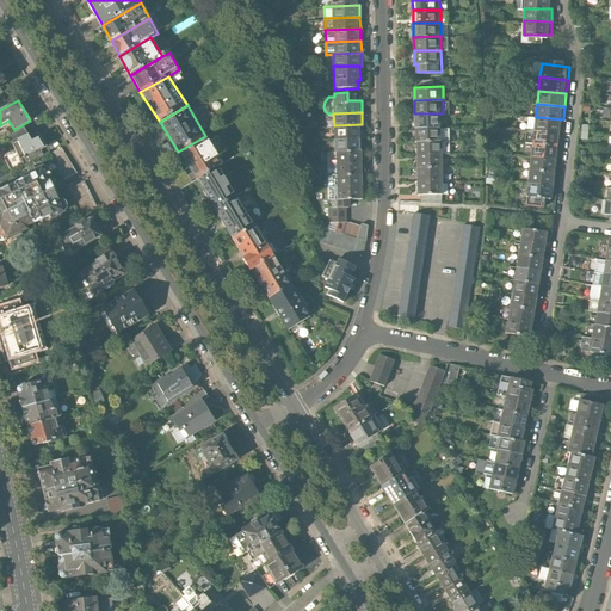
[(414,113),(415,128),(444,127),(443,113),(414,113)]
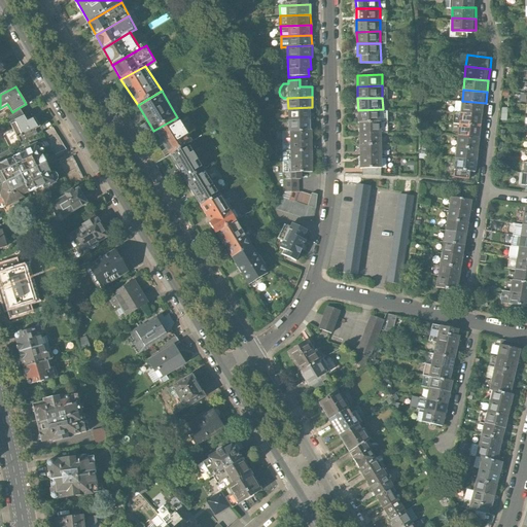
[(485,114),(486,103),(462,101),(461,112),(485,114)]
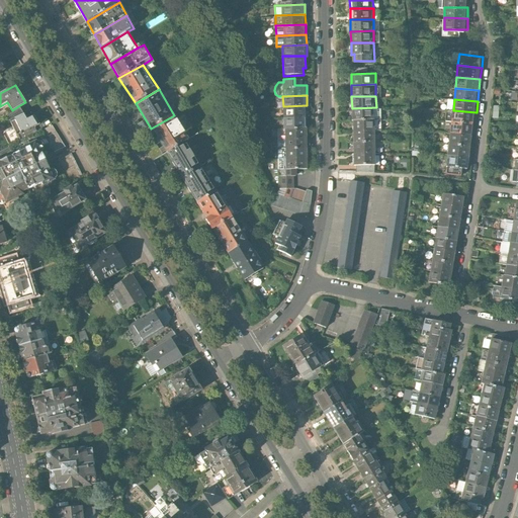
[(308,116),(307,105),(283,106),(283,116),(308,116)]
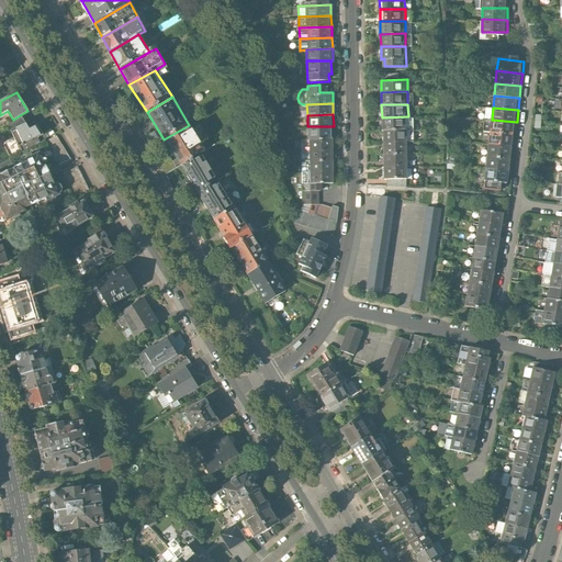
[(10,132),(25,124),(20,115),(13,120),(14,122),(8,126),(10,132)]
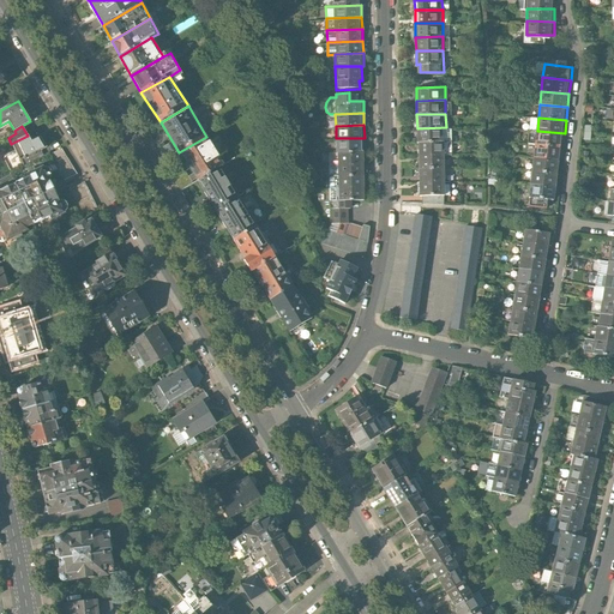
[(417,128),(417,142),(446,140),(446,127),(417,128)]
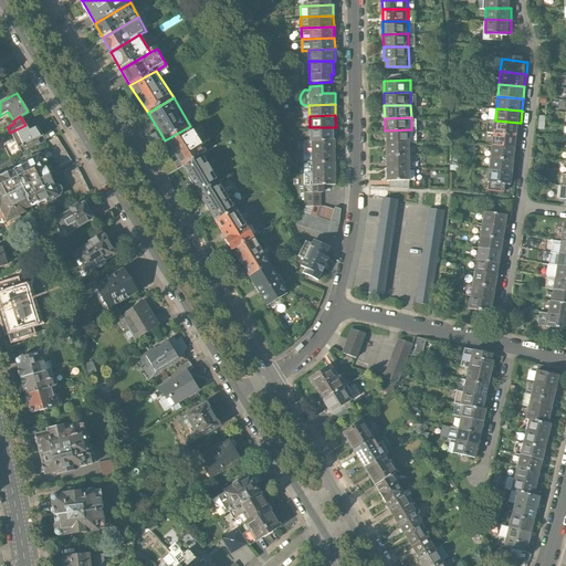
[(520,136),(521,123),(495,121),(494,133),(520,136)]
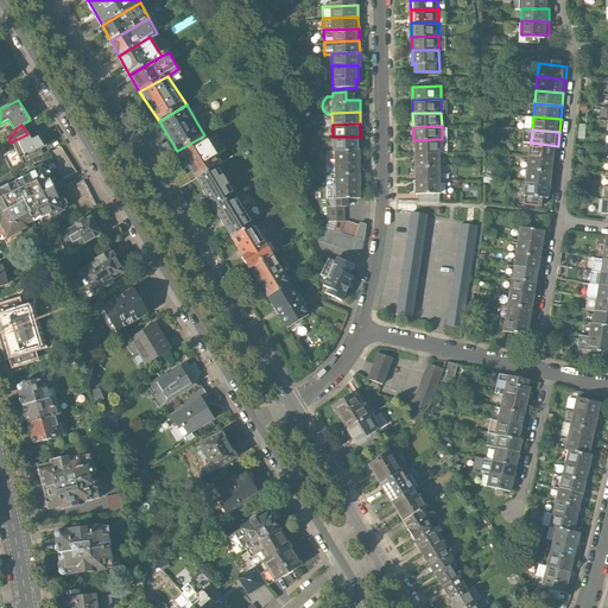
[(11,143),(19,160),(45,149),(40,137),(31,141),(27,134),(11,143)]
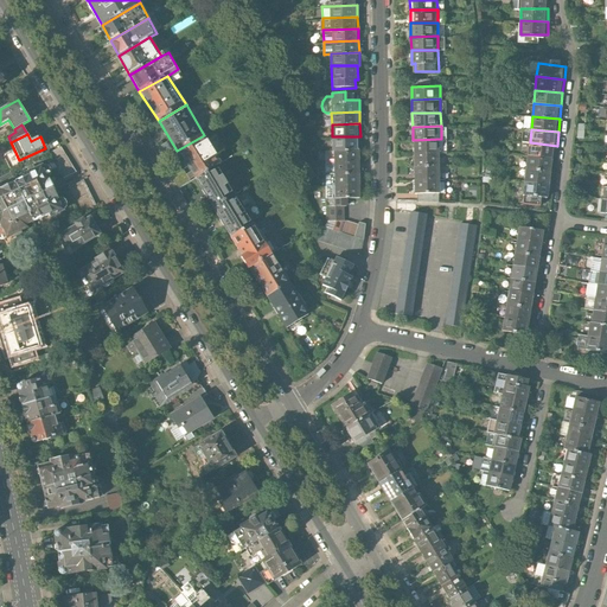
[(177,151),(196,180),(223,164),(204,135),(177,151)]
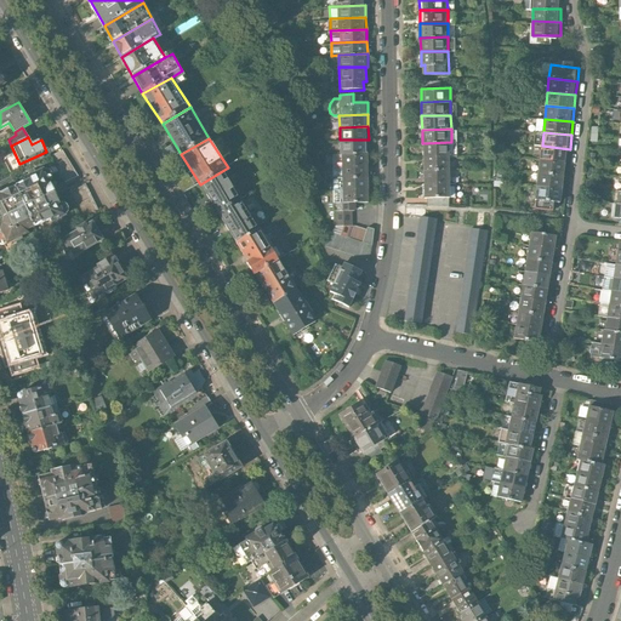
[(369,152),(369,140),(340,140),(341,153),(369,152)]
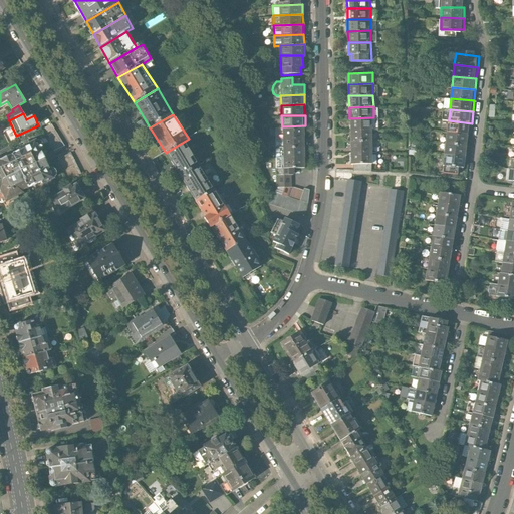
[(349,118),(349,130),(373,130),(373,117),(349,118)]
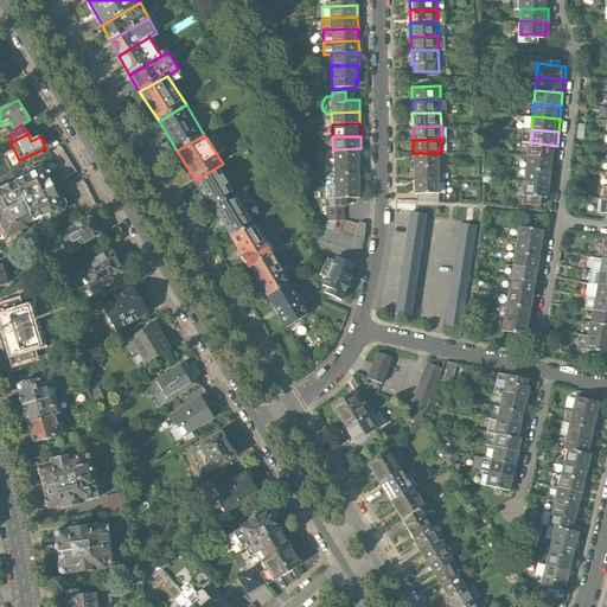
[(556,159),(557,146),(530,142),(529,155),(556,159)]
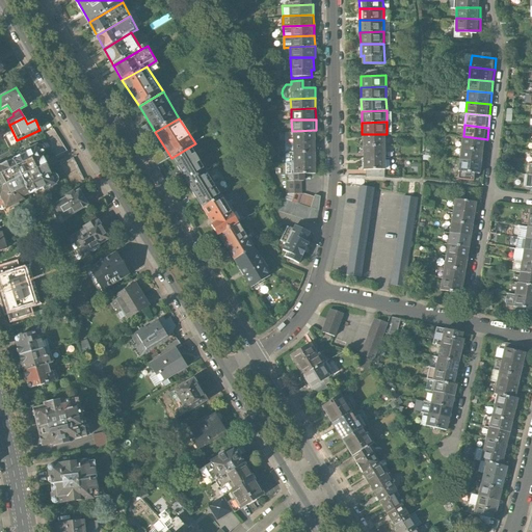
[(65,151),(54,128),(43,134),(55,156),(65,151)]
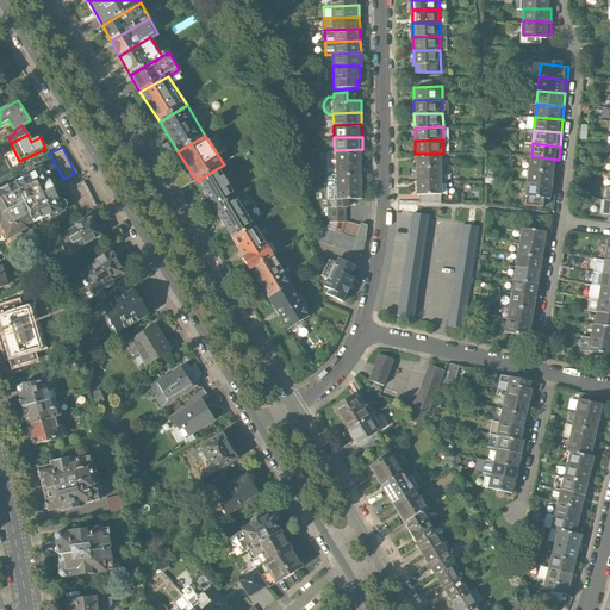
[(362,162),(362,149),(335,150),(325,151),(327,163),(362,162)]
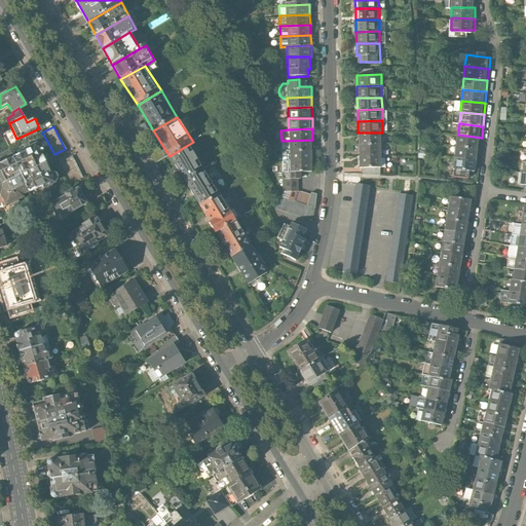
[(358,133),(358,145),(383,144),(382,133),(358,133)]
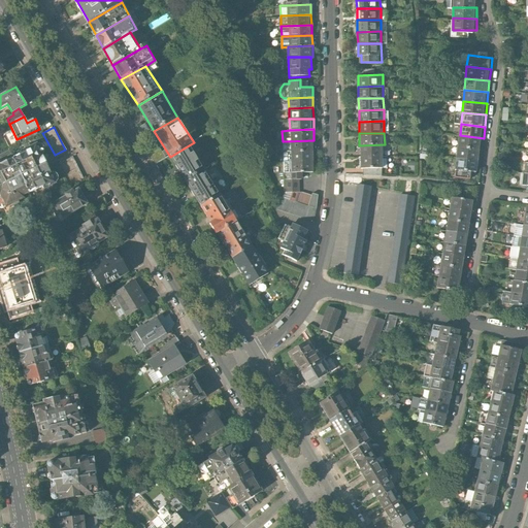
[(482,150),(484,138),(460,135),(458,146),(482,150)]
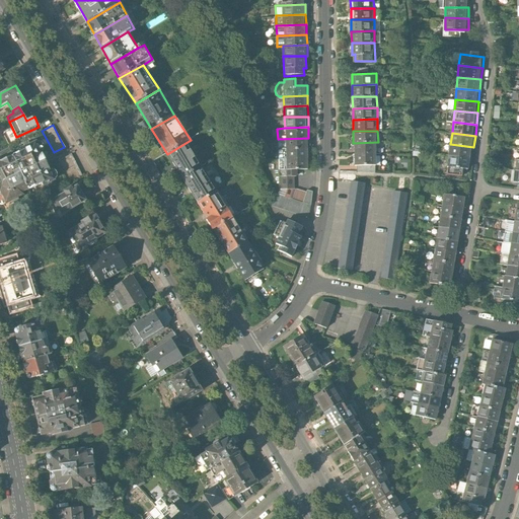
[(309,147),(308,138),(278,139),(278,149),(309,147)]
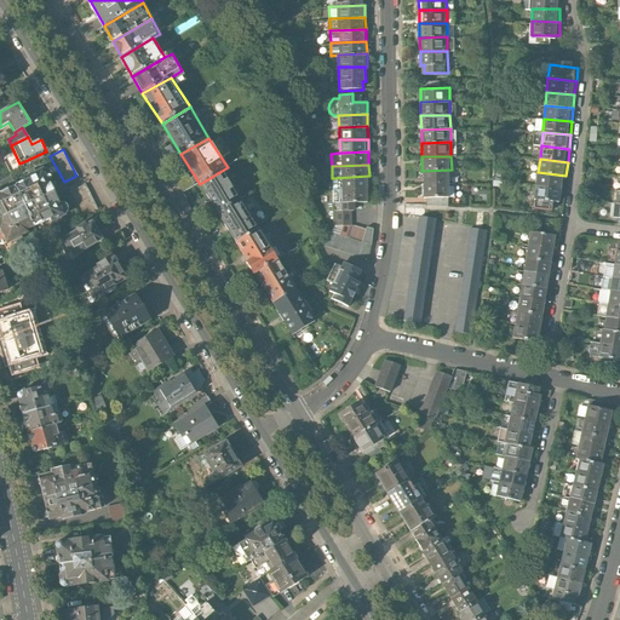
[(200,184),(218,213),(246,197),(228,167),(200,184)]
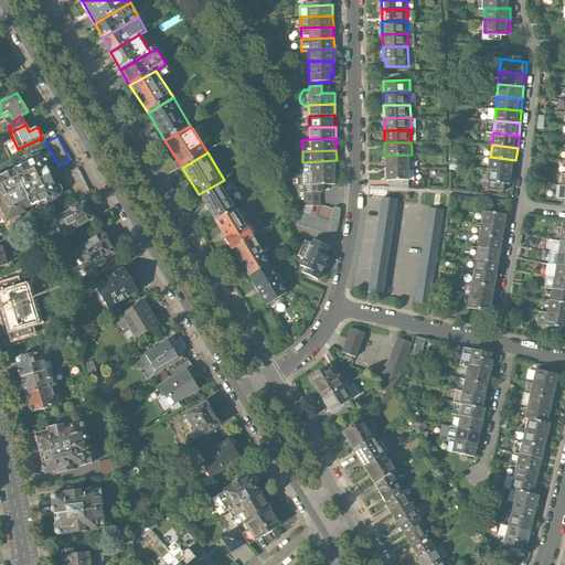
[(12,168),(22,188),(50,174),(39,155),(12,168)]
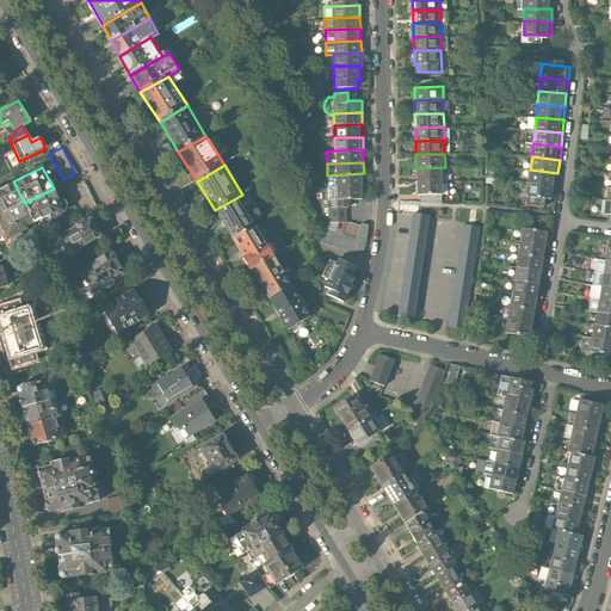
[(415,168),(417,181),(445,180),(445,167),(415,168)]
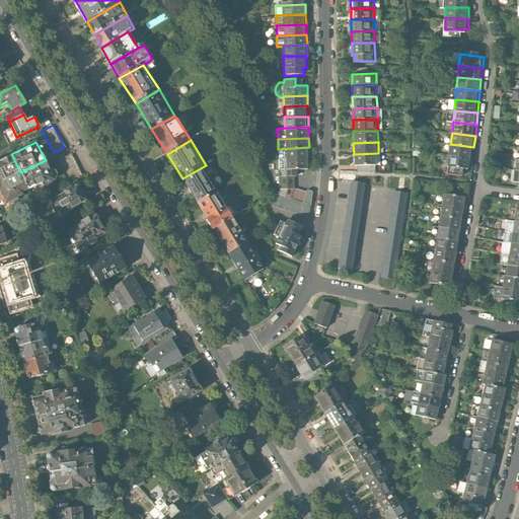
[(472,158),(473,147),(450,144),(449,156),(472,158)]
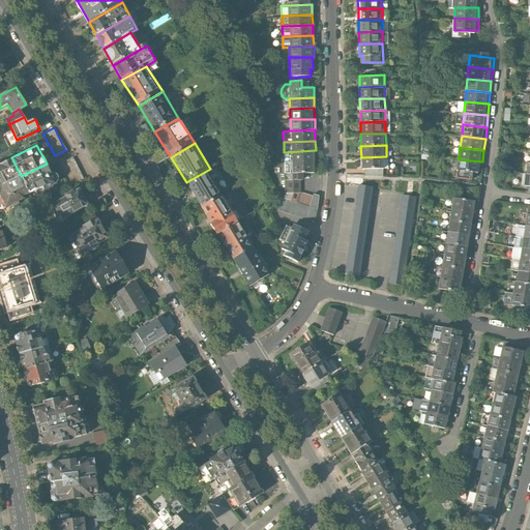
[(316,160),(316,150),(284,152),(285,163),(316,160)]
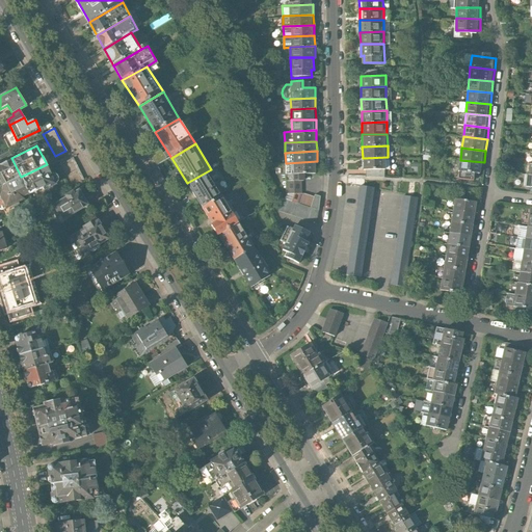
[(363,158),(363,169),(388,169),(388,157),(363,158)]
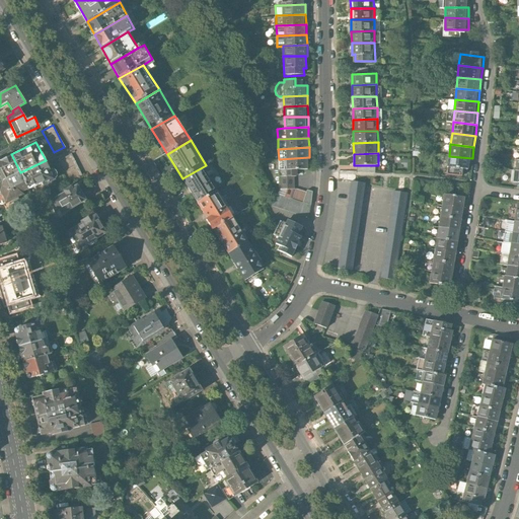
[(0,182),(20,172),(11,154),(0,159),(0,182)]
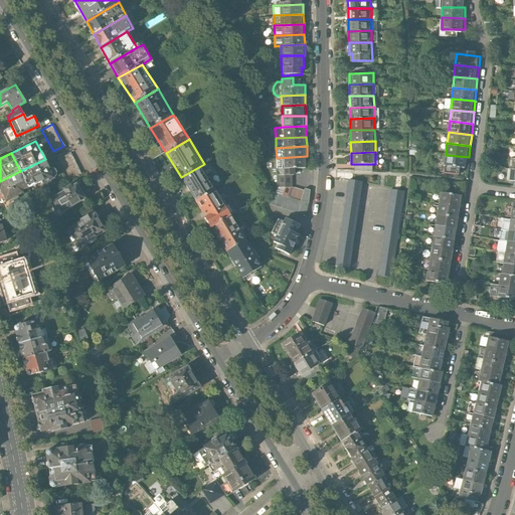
[(468,168),(469,157),(446,155),(445,166),(468,168)]
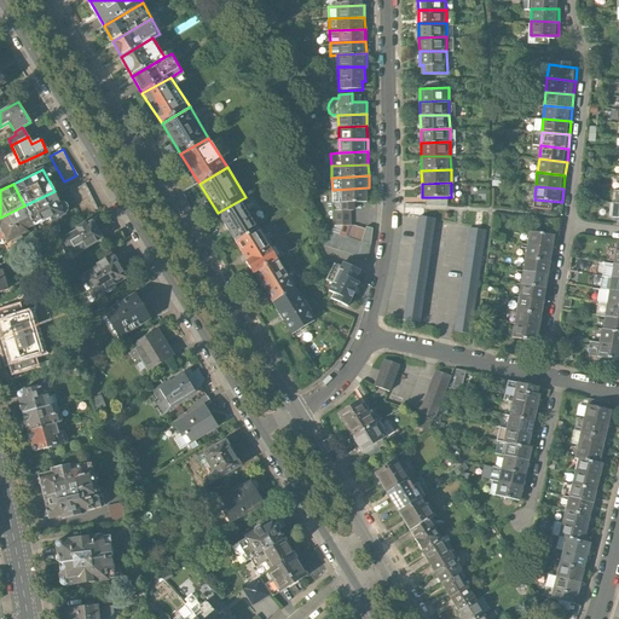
[(370,201),(369,187),(333,190),(333,210),(352,210),(357,210),(357,201),(370,201)]
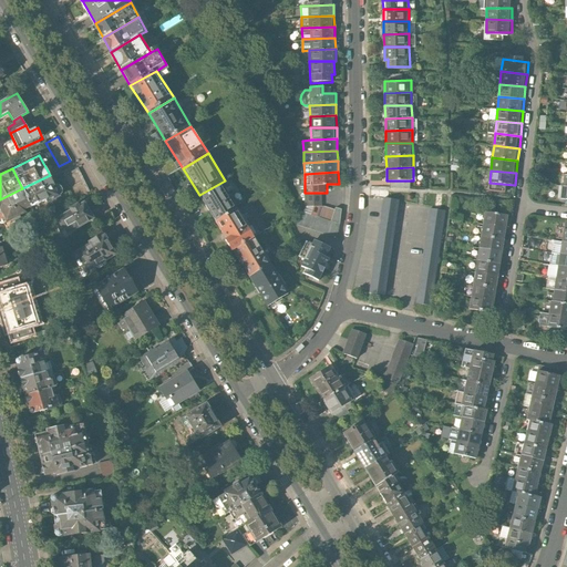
[(22,188),(33,209),(60,196),(50,175),(22,188)]
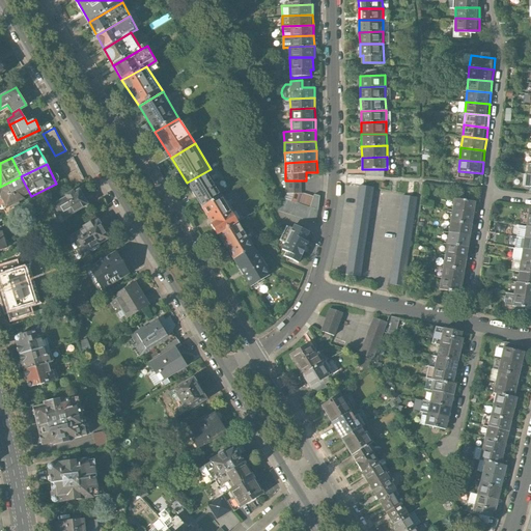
[(187,183),(202,208),(226,194),(211,169),(187,183)]
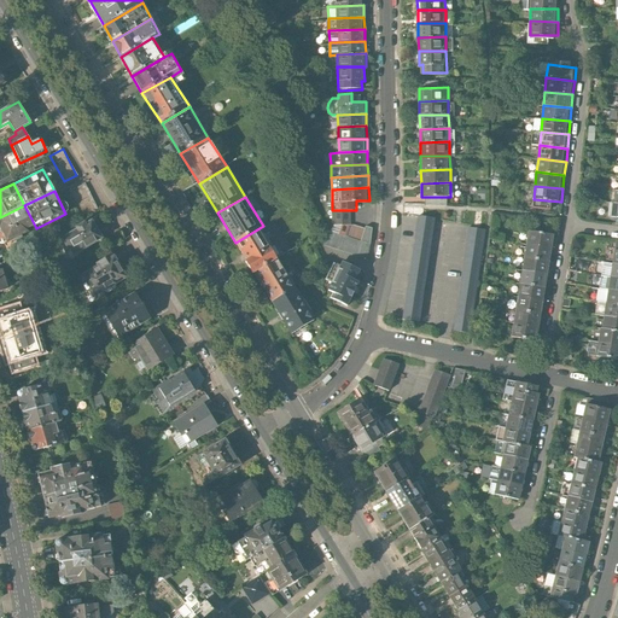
[(36,228),(24,205),(0,217),(0,227),(7,242),(36,228)]
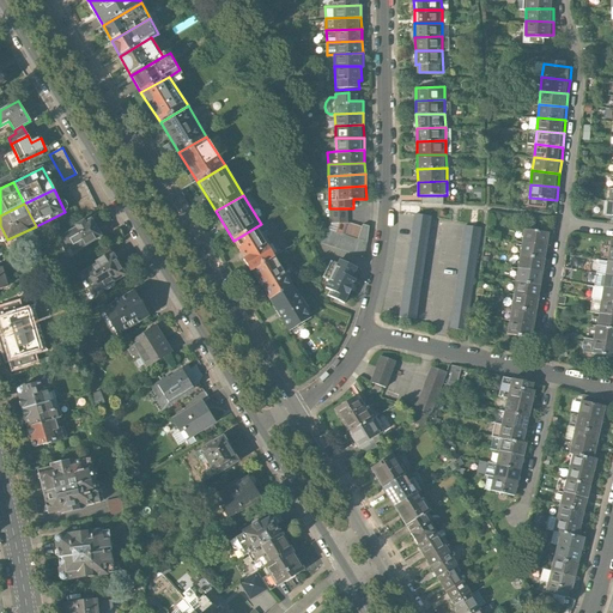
[(331,224),(349,223),(349,208),(329,208),(331,224)]
